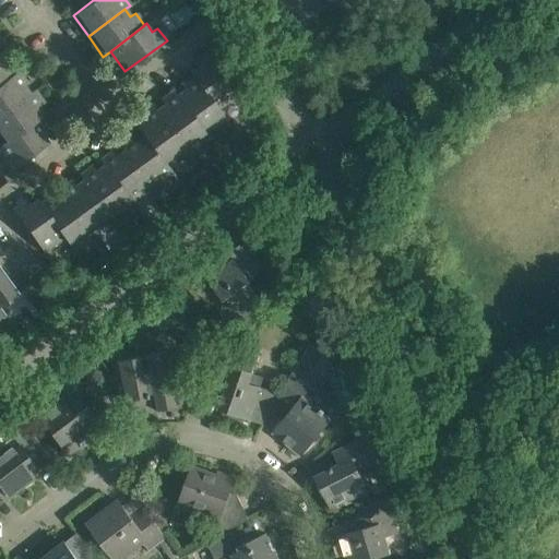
[(238,94),(207,51),(194,61),(199,67),(190,72),(192,76),(217,109),(238,94)]
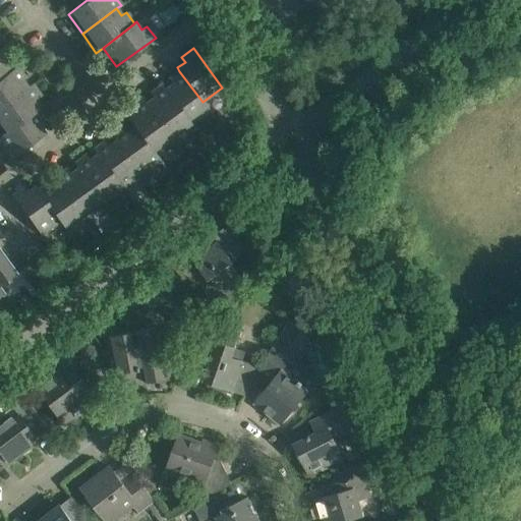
[(1,49),(0,49),(0,77),(10,71),(5,64),(10,60),(1,49)]
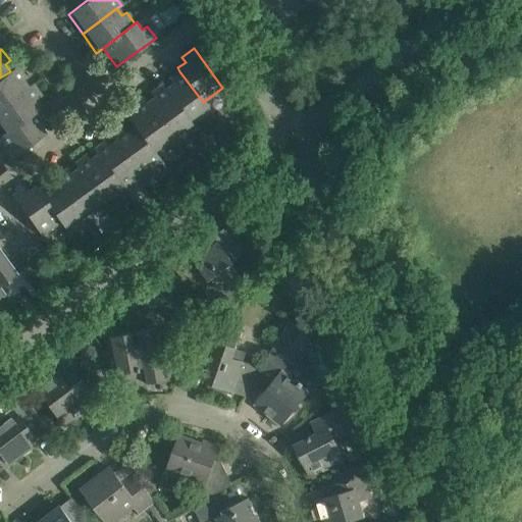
[(0,106),(28,88),(22,81),(28,76),(18,65),(10,71),(0,77),(0,106)]
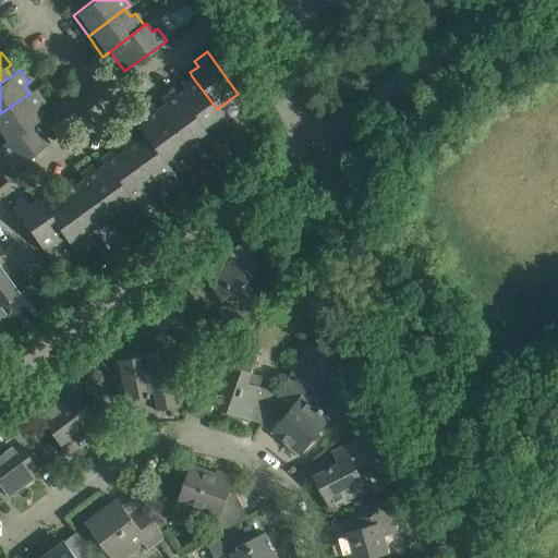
[(223,118),(217,109),(192,76),(181,84),(184,89),(177,95),(204,132),(223,118)]
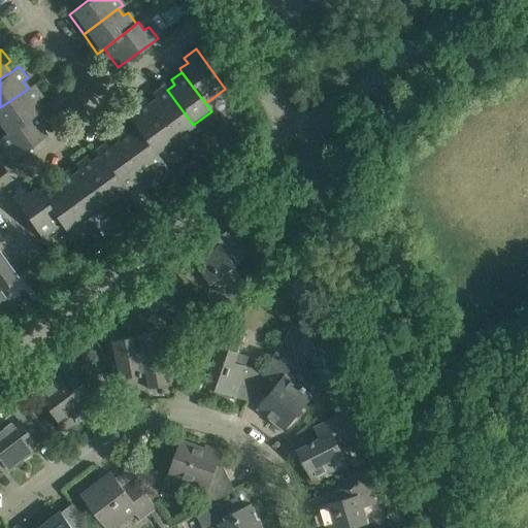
[(33,85),(28,89),(0,107),(0,125),(6,133),(6,134),(37,112),(42,108),(36,100),(41,97),(33,85)]
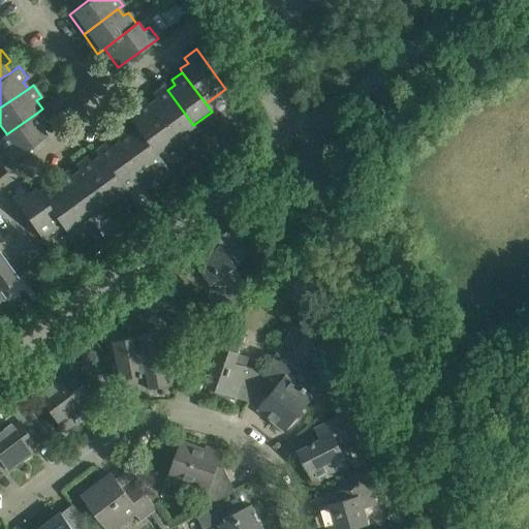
[(193,125),(167,90),(164,85),(152,94),(156,99),(149,103),(174,138),(193,125)]
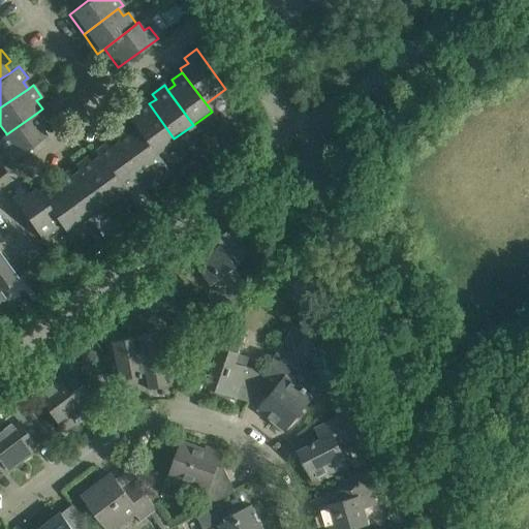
[(174,138),(149,103),(145,99),(133,107),(136,113),(128,119),(135,129),(155,153),(174,138)]
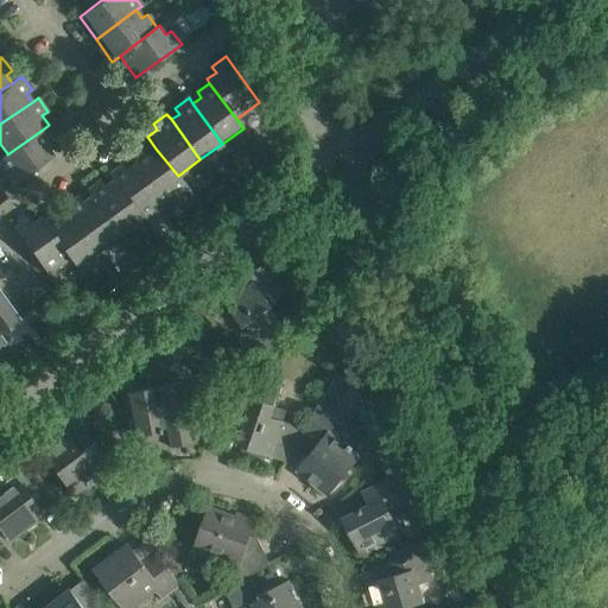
[(51,143),(43,130),(7,154),(7,153),(0,158),(0,168),(11,184),(0,191),(6,198),(19,189),(14,183),(52,156),(45,146),(51,143)]
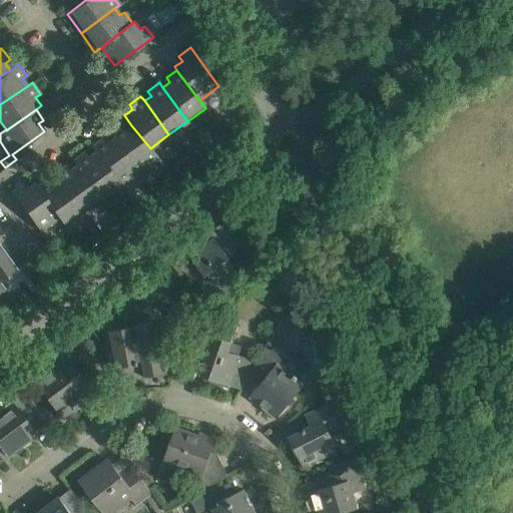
[(110,133),(113,138),(138,172),(157,158),(150,148),(131,125),(125,130),(121,125),(110,133)]
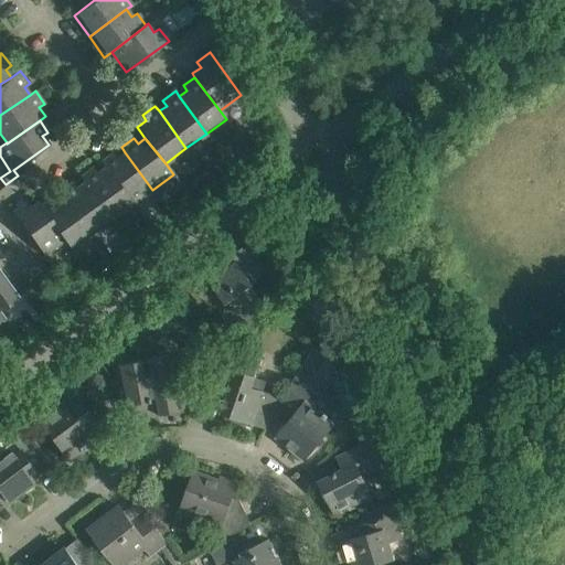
[(100,161),(104,167),(131,204),(152,190),(125,152),(117,158),(114,152),(100,161)]
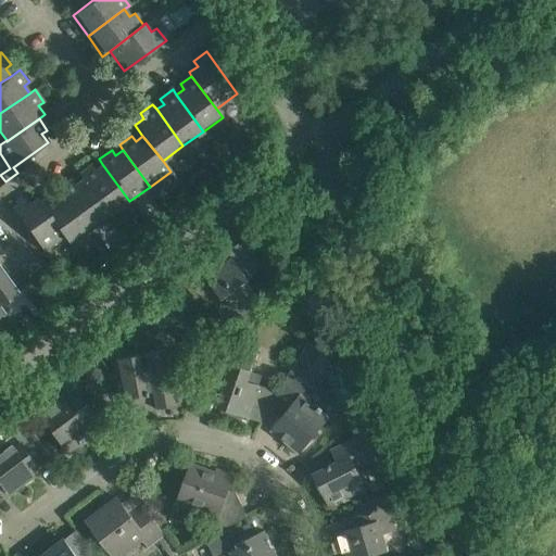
[(79,174),(83,179),(110,216),(129,201),(102,164),(96,169),(91,164),(79,174)]
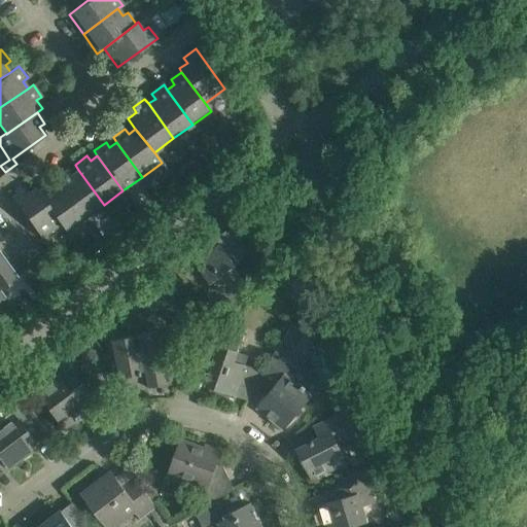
[(84,218),(104,205),(78,170),(71,175),(68,170),(56,178),(59,183),(84,218)]
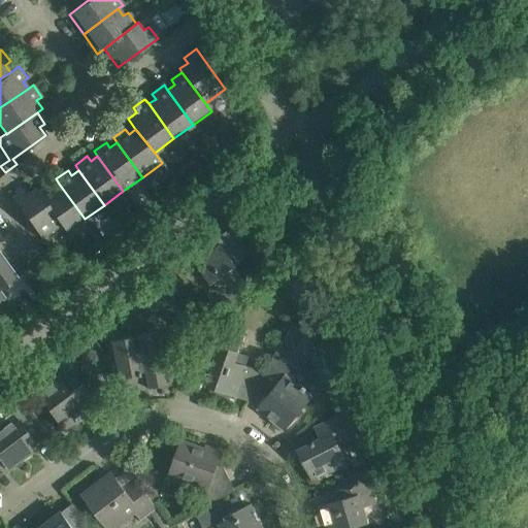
[(177,185),(187,178),(182,170),(172,177),(177,185)]
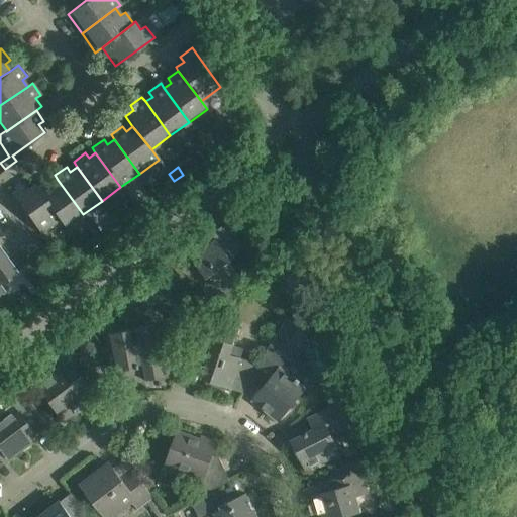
[(47,180),(37,188),(59,219),(65,227),(83,214),(58,180),(52,185),(47,180)]
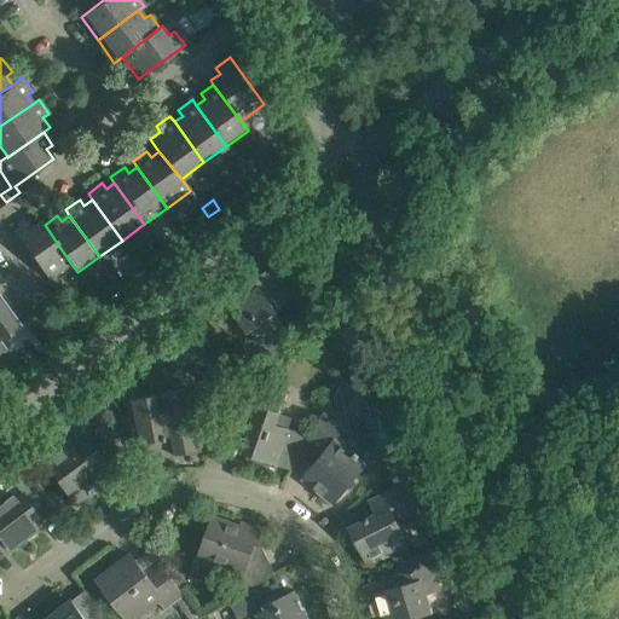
[(48,279),(70,262),(45,225),(41,220),(32,227),(28,221),(13,232),(48,279)]
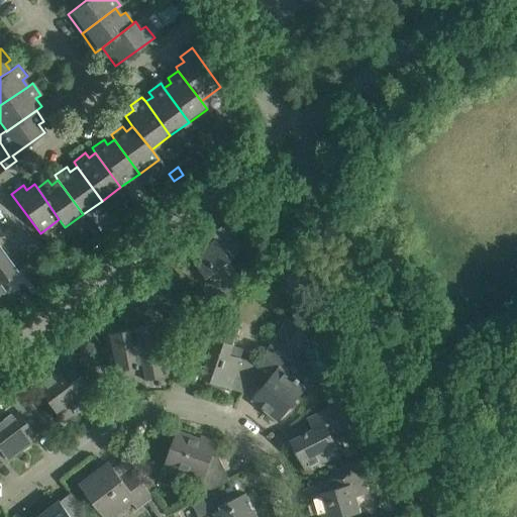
[(244,248),(225,223),(211,234),(215,240),(192,259),(206,277),(204,290),(205,290),(206,288),(215,289),(231,277),(240,289),(251,281),(241,269),(236,273),(227,261),(244,248)]
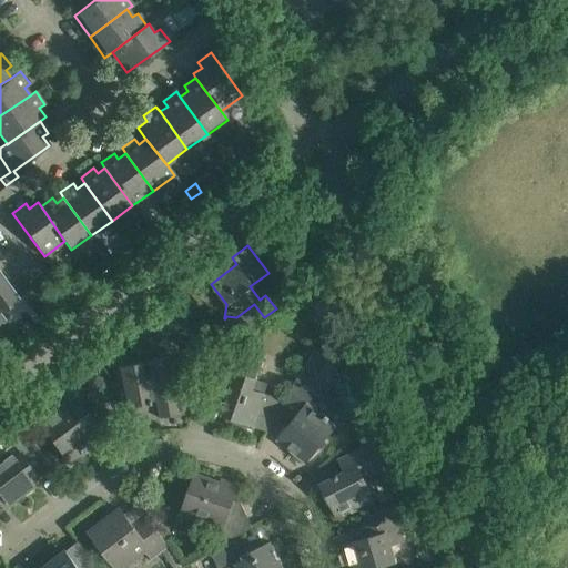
[(0,317),(2,321),(3,320),(0,315),(0,310),(17,297),(0,274),(0,317)]
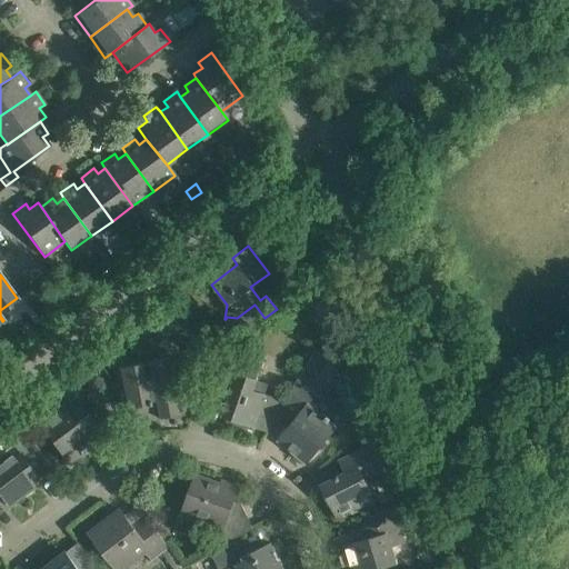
[(327,286),(313,292),(319,301),(331,293),(327,286)]
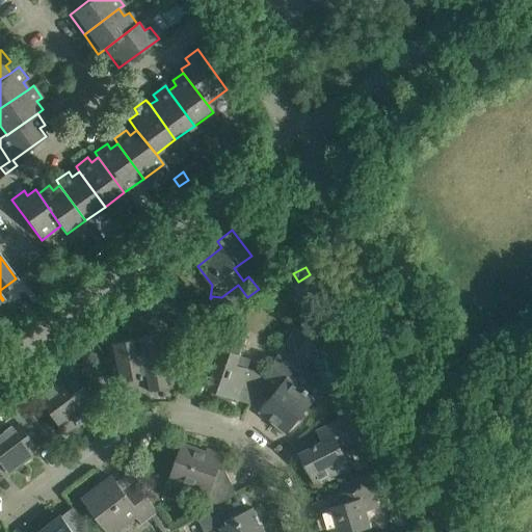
[(161,311),(144,288),(133,296),(150,319),(161,311)]
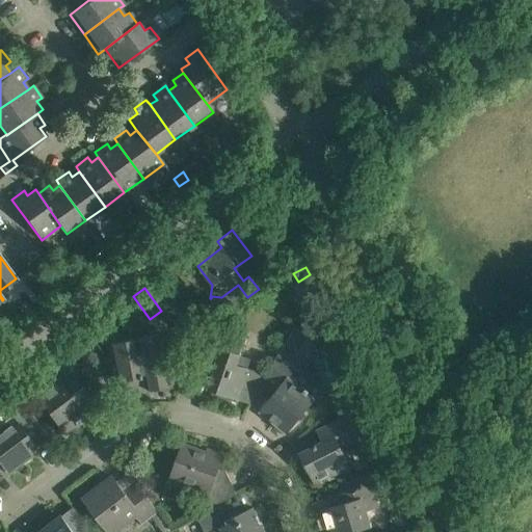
[(106,326),(101,320),(85,330),(90,338),(106,326)]
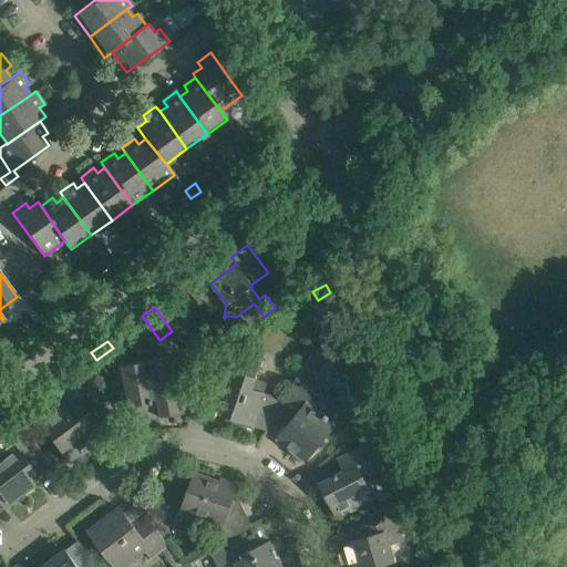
[(224,367),(216,391),(228,395),(222,415),(228,418),(226,421),(244,428),(245,423),(254,425),(265,393),(251,389),(263,359),(240,351),(234,370),(224,367)]
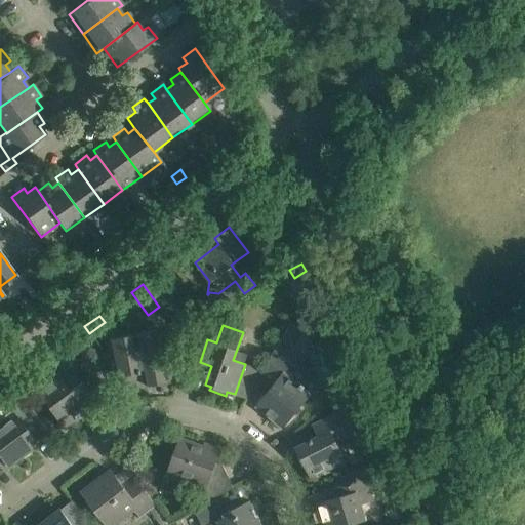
[(147,386),(165,381),(162,364),(166,364),(164,353),(160,354),(156,330),(128,335),(133,361),(142,360),(147,386)]
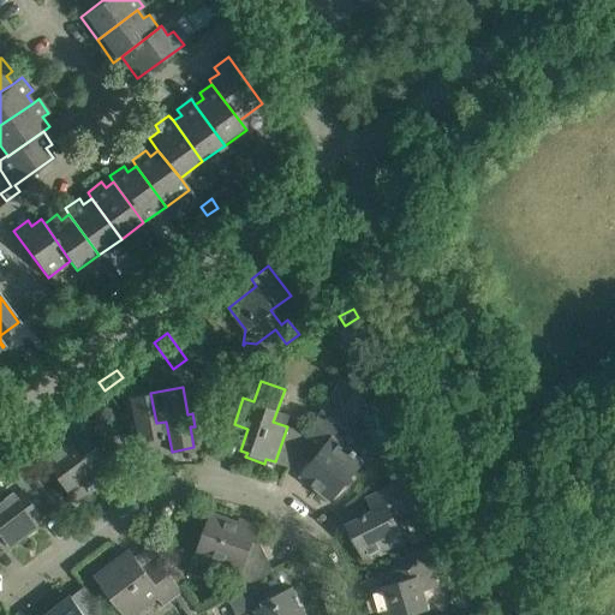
[(156,423),(150,393),(129,396),(132,417),(127,418),(132,440),(136,439),(139,458),(172,452),(166,422),(156,423)]
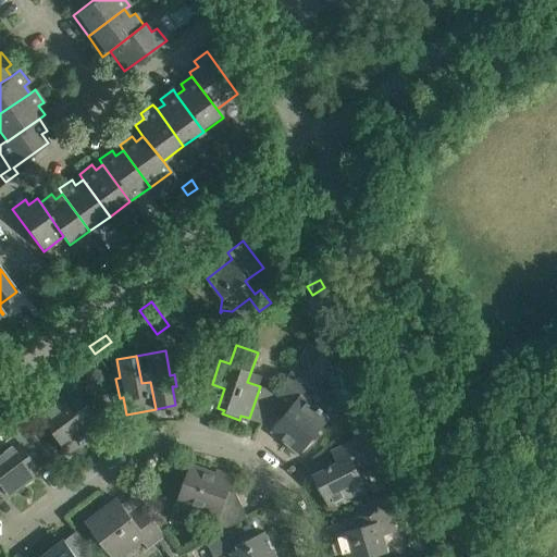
[(272,431),(299,454),(329,418),(321,412),(323,410),(320,407),(318,409),(305,398),(312,388),(292,371),(269,411),(281,420),(272,431)]
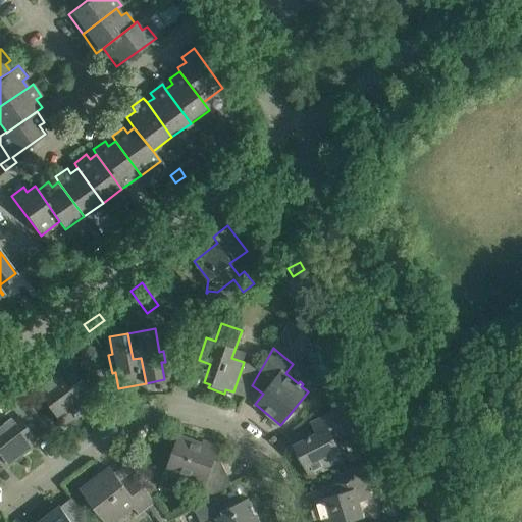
[(54,350),(45,357),(50,364),(60,357),(54,350)]
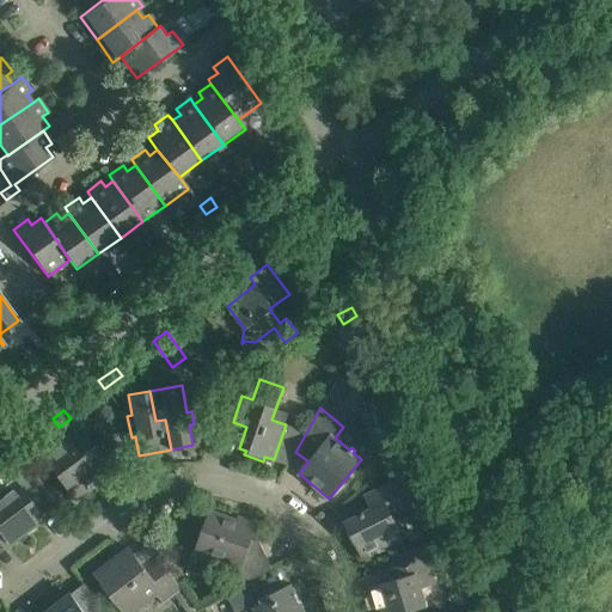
[(106,416),(92,418),(97,444),(99,444),(111,441),(106,416)]
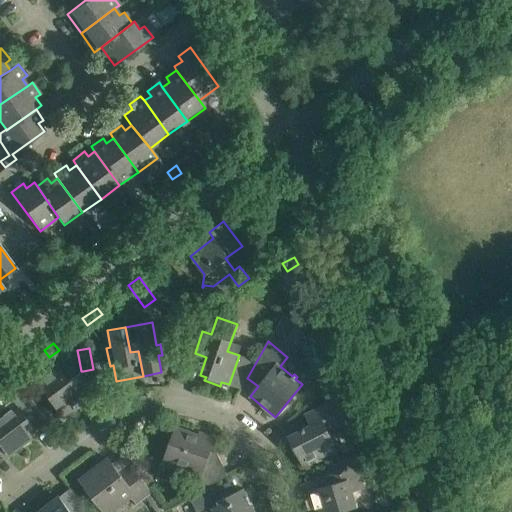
[(53,362),(31,379),(62,419),(72,411),(84,402),(95,393),(84,379),(71,362),(60,371),(53,362)]
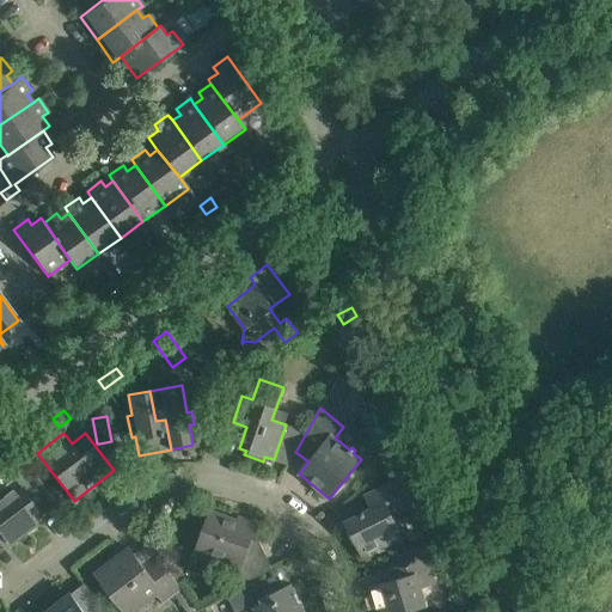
[(34,507),(48,495),(12,447),(0,456),(0,465),(12,481),(0,489),(0,533),(8,545),(42,519),(34,507)]
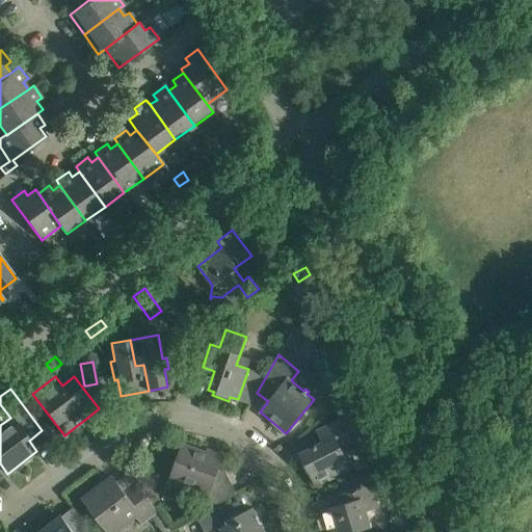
[(349,416),(318,431),(323,442),(300,453),(314,481),(333,472),(335,476),(350,469),(340,447),(360,437),(349,416)]
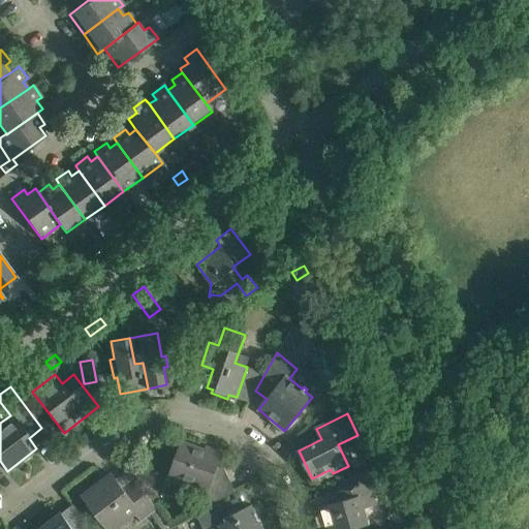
[(142,447),(135,437),(126,444),(132,454),(142,447)]
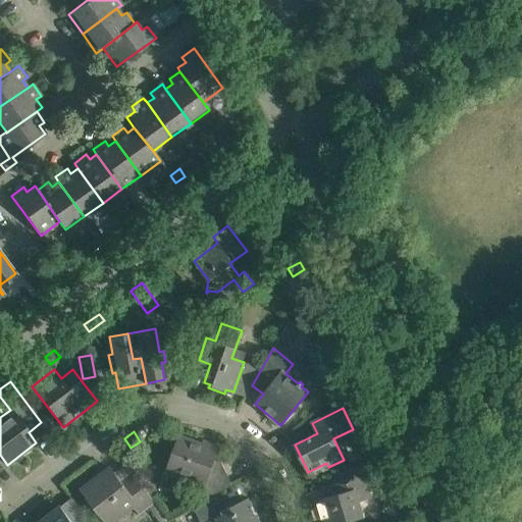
[(217,450),(179,436),(167,468),(205,481),(211,494),(231,485),(221,462),(214,460),(217,450)]
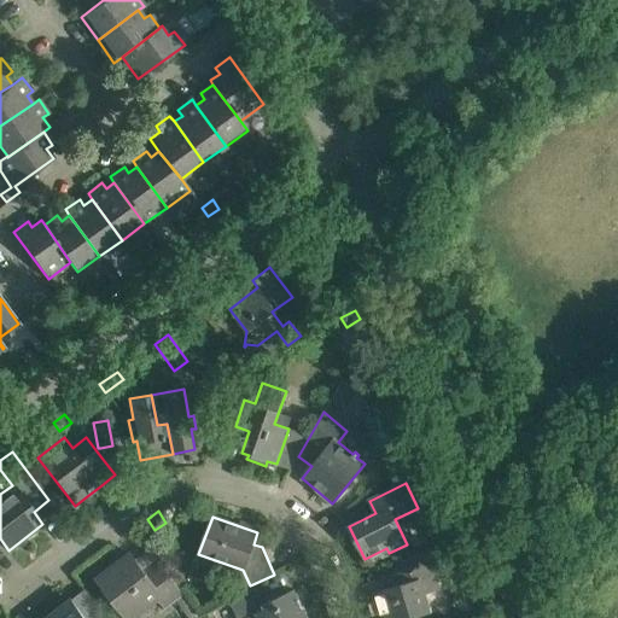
[(427,553),(397,567),(402,583),(374,592),(380,617),(408,617),(430,612),(425,594),(438,590),(427,553)]
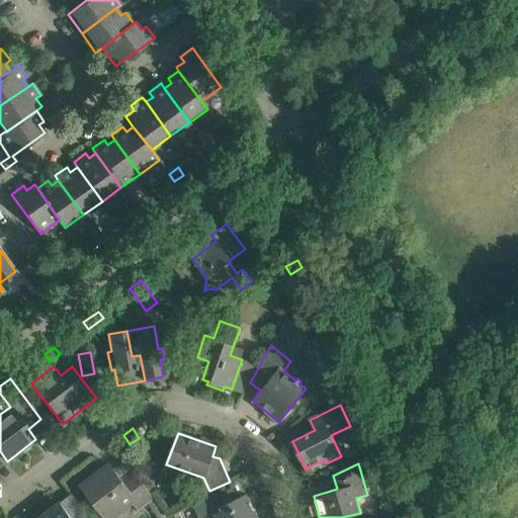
[(138,510),(155,498),(136,473),(123,483),(109,464),(81,486),(105,517),(107,517),(131,501),(138,510)]
